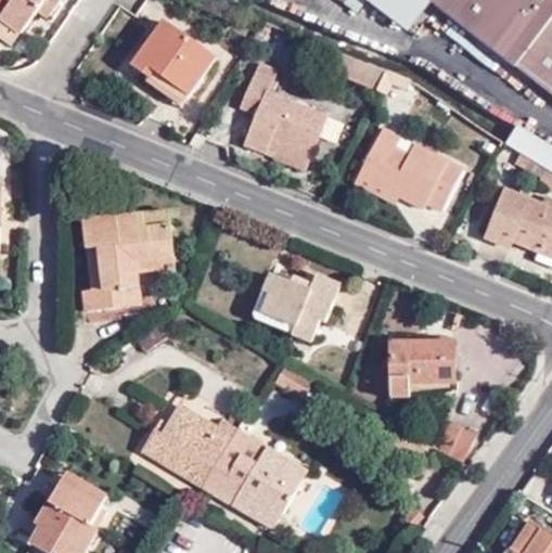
[(0,20),(18,34),(35,11),(42,0),(0,0),(0,20)]
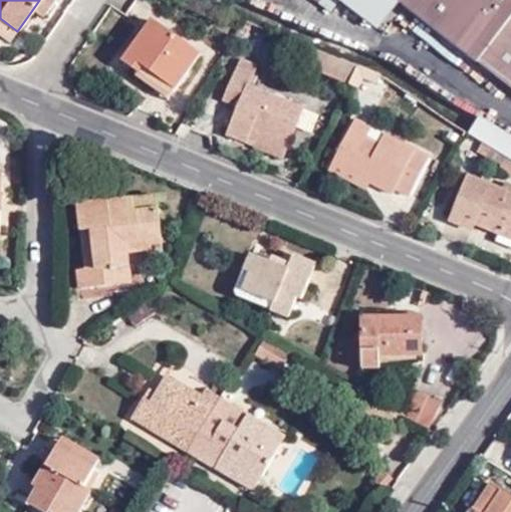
[(39,0),(32,10),(42,16),(53,0),(39,0)]
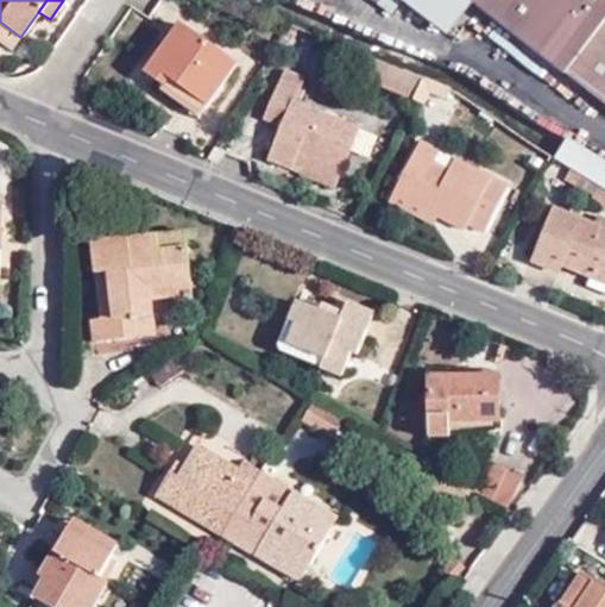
[(402,0),(405,2),(407,0),(468,0),(604,105),(604,0),(402,0)]
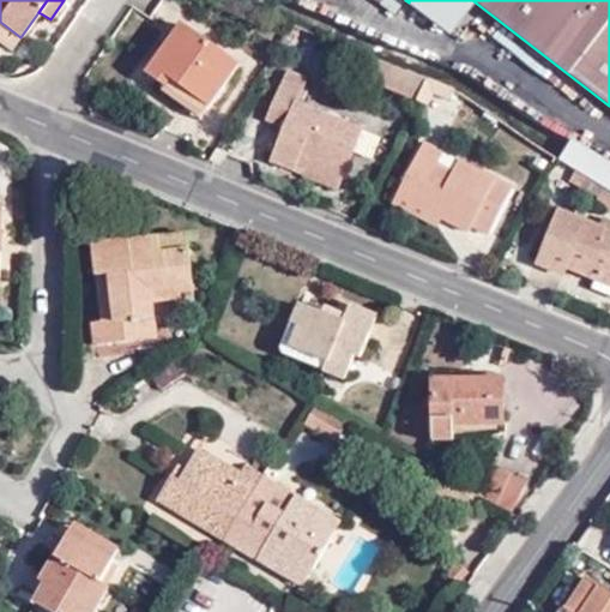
[(170,81),(207,107),(237,65),(179,23),(144,72),(165,88),(170,81)]
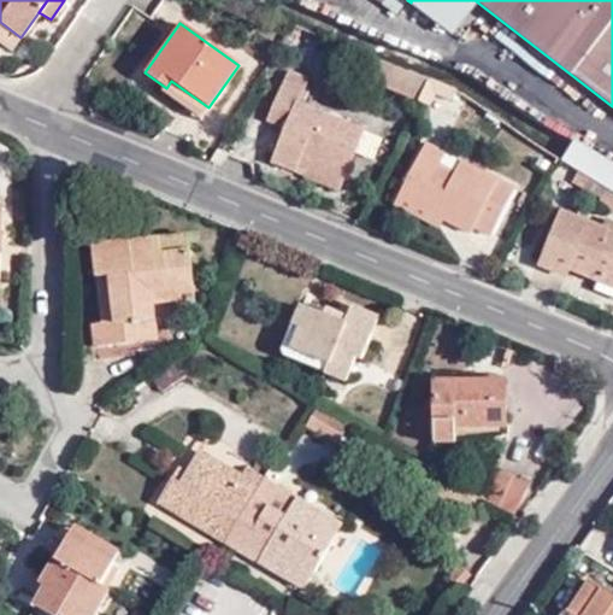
[(417,101),(428,80),(379,58),(370,81),(417,101)]
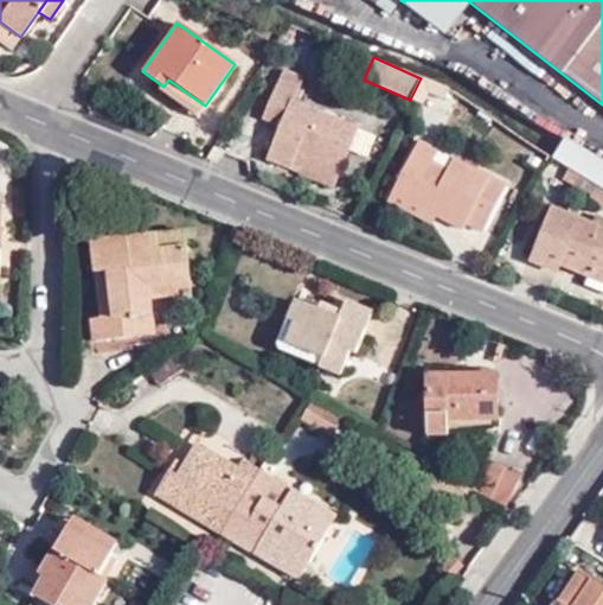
[(332,185),(355,126),(292,100),(301,76),(283,69),(263,118),(280,125),(265,158),(288,167),(289,165),(297,167),(296,171),(332,185)]
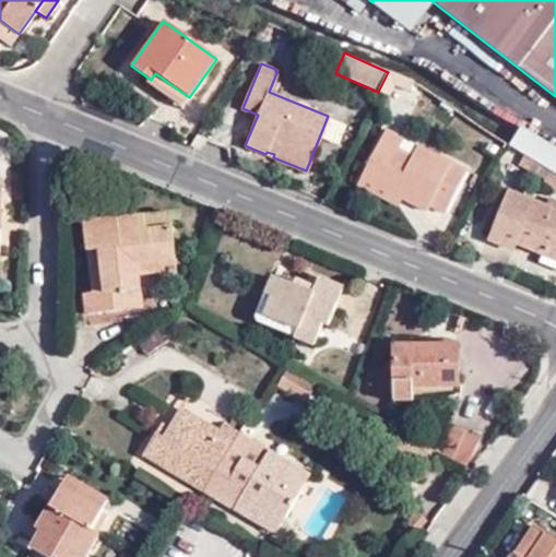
[(180,108),(189,97),(155,73),(151,80),(146,84),(180,108)]
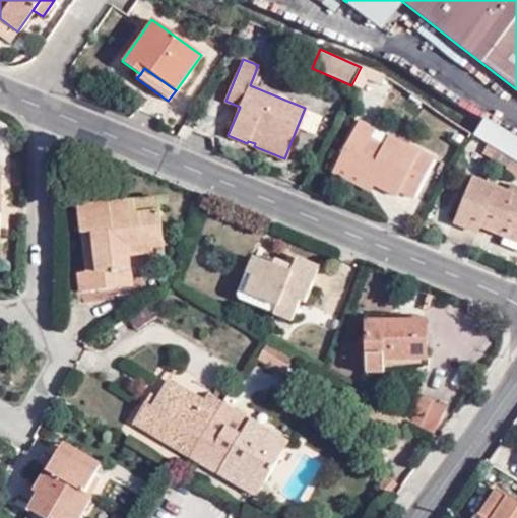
[(307,110),(300,130),(314,135),(321,115),(307,110)]
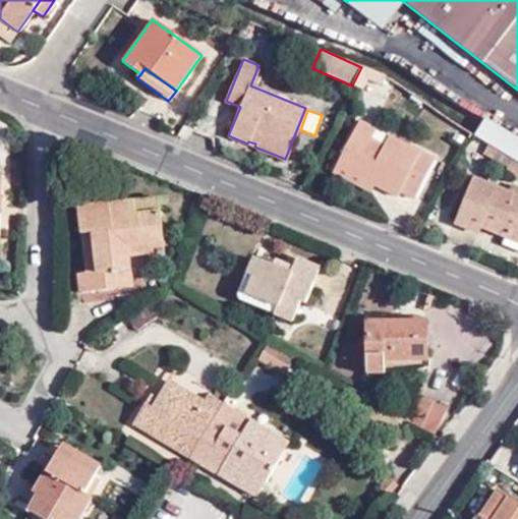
[(335,164),(375,185),(397,196),(399,191),(413,198),(435,157),(359,118),(335,164)]
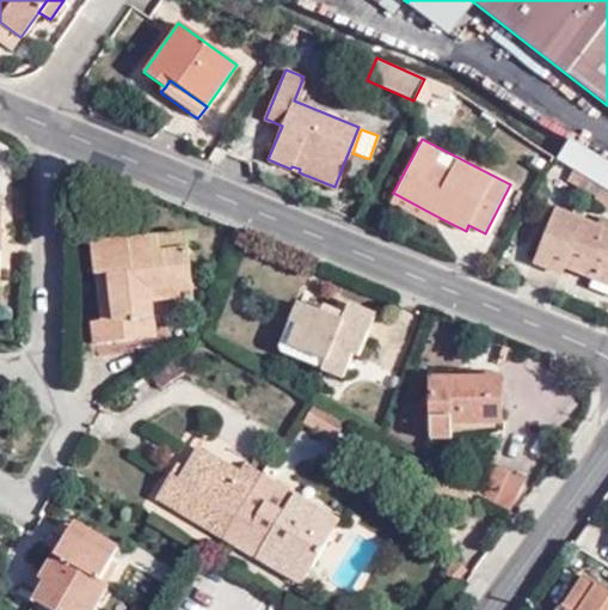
[(607,163),(566,139),(557,157),(607,187),(607,163)]
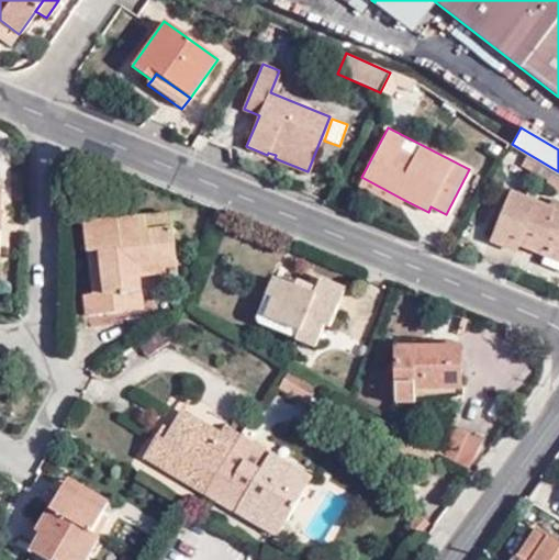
[(544,164),(526,153),(518,166),(536,176),(544,164)]
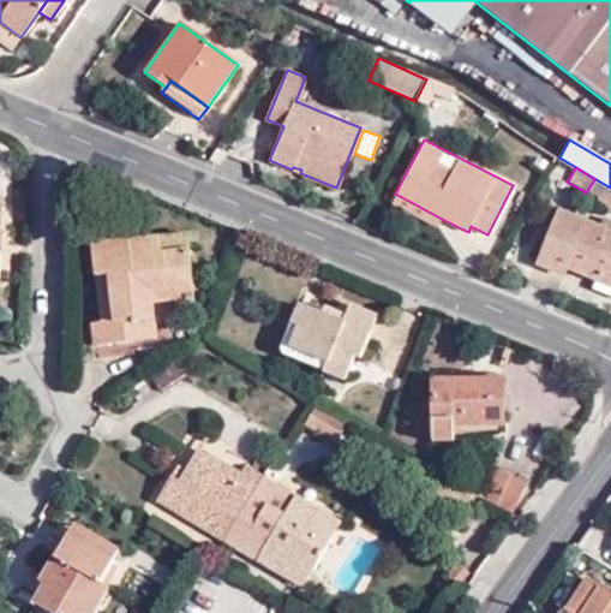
[(610,210),(610,208),(610,189),(603,185),(593,202),(610,210)]
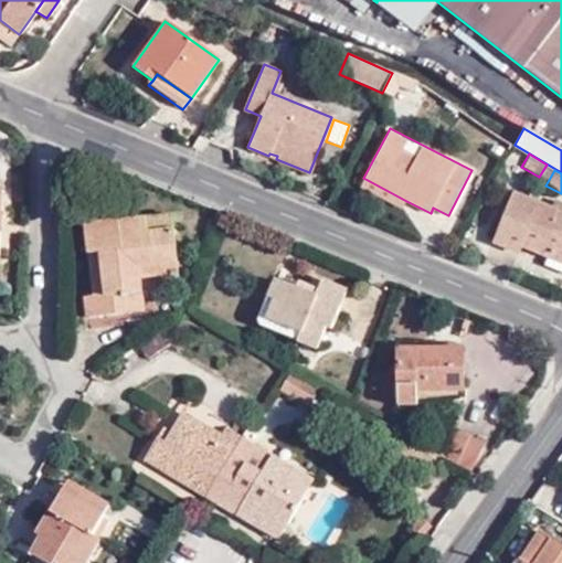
[(402,209),(406,201),(363,178),(359,187),(402,209)]
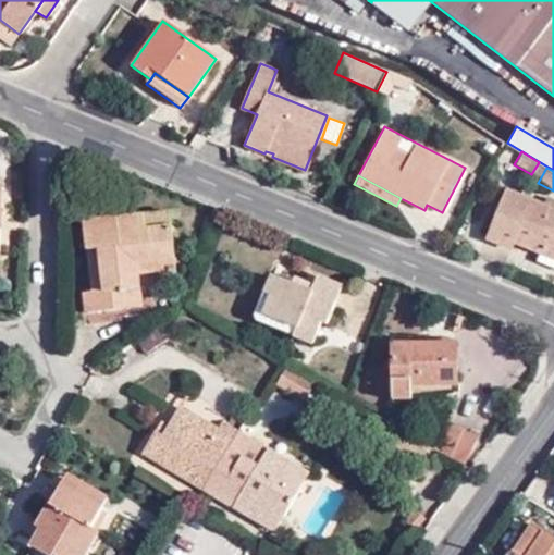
[(539,253),(553,258),(553,197),(546,195),(543,205),(504,188),(484,237),(511,248),(514,243),(539,253)]
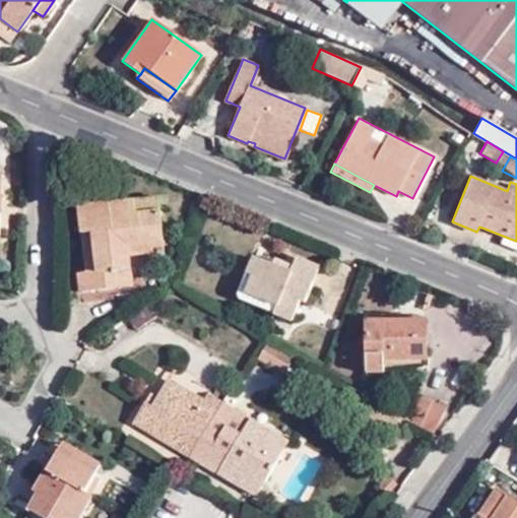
[(95,269),(83,271),(76,272),(78,292),(130,286),(127,256),(126,246),(162,242),(156,198),(75,207),(78,232),(91,231),(95,269)]
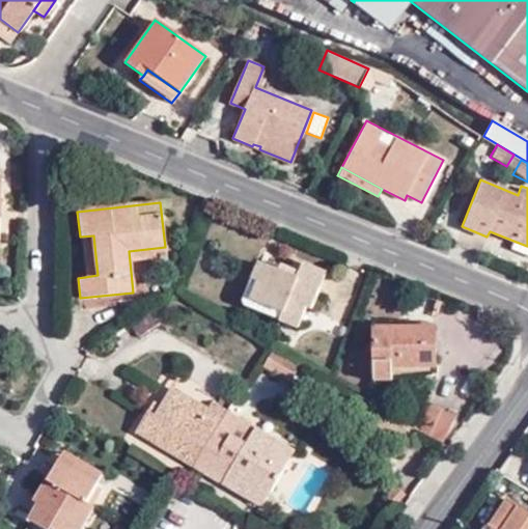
[(80,237),(85,277),(98,275),(93,235),(80,237)]
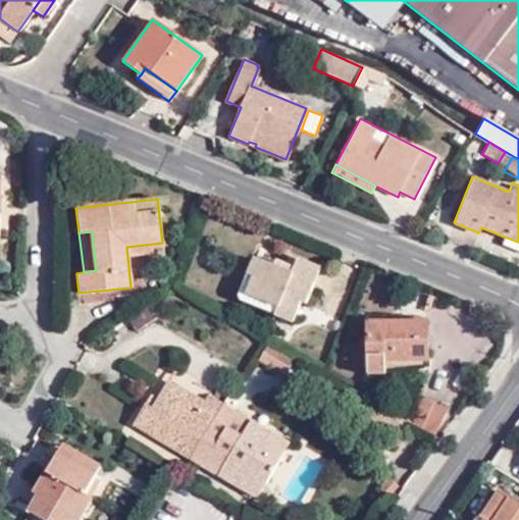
[(518,248),(518,242),(505,237),(503,242),(518,248)]
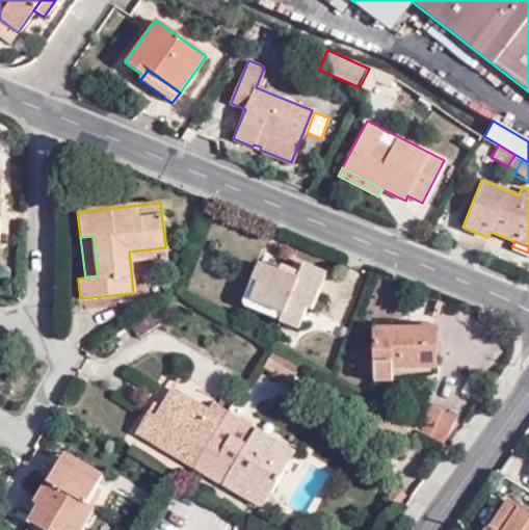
[(129,252),(130,262),(166,258),(165,247),(129,252)]
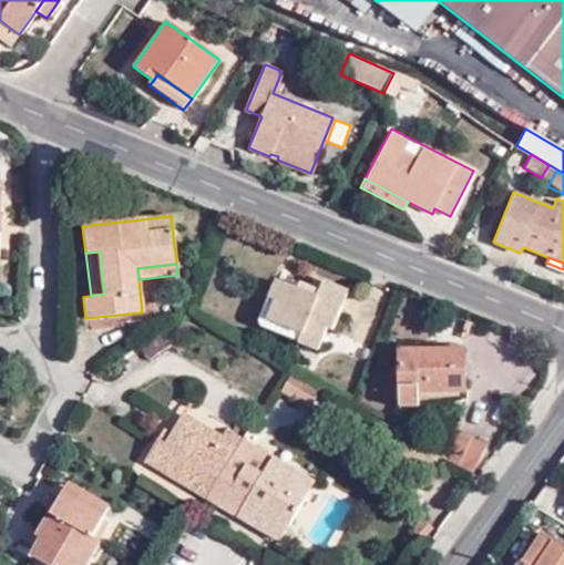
[(300,332),(297,341),(316,349),(325,328),(330,330),(347,290),(322,280),(316,297),(273,279),(265,297),(273,300),(265,318),(300,332)]
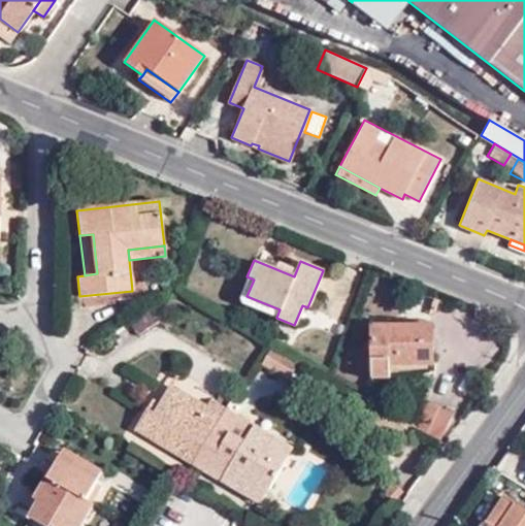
[(241,303),(276,318),(280,309),(247,296),(254,280),(247,276),(239,298),(241,303)]
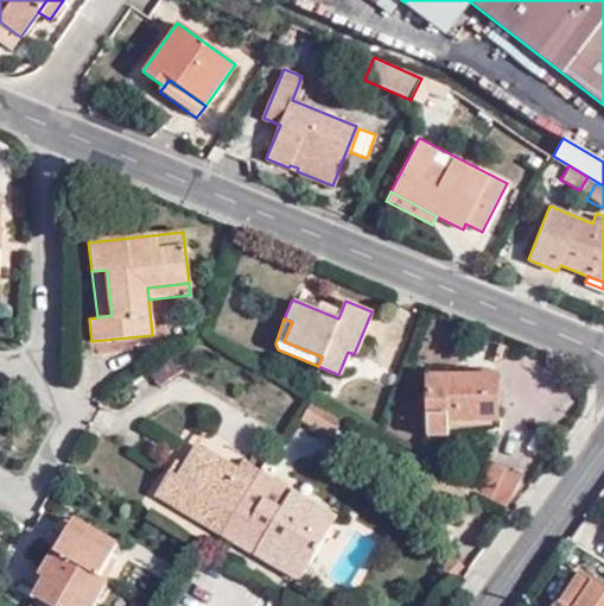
[(171,353),(146,370),(157,386),(182,370),(171,353)]
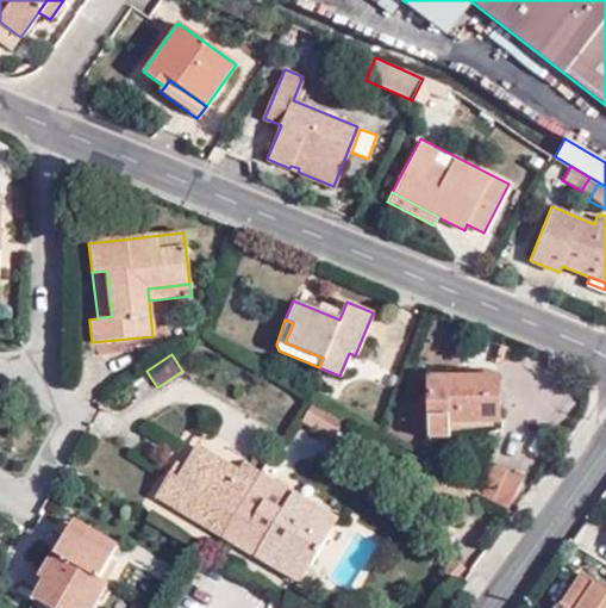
[(498,374),(426,374),(428,436),(499,436),(498,374)]
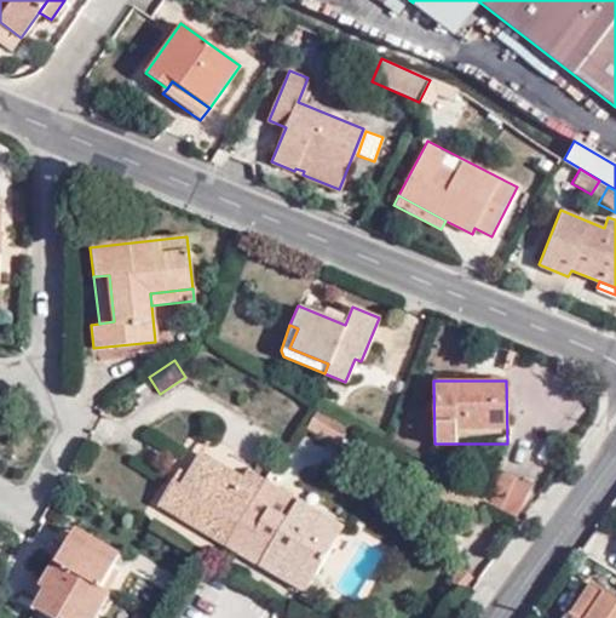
[(347,427),(316,407),(305,427),(337,445),(347,427)]
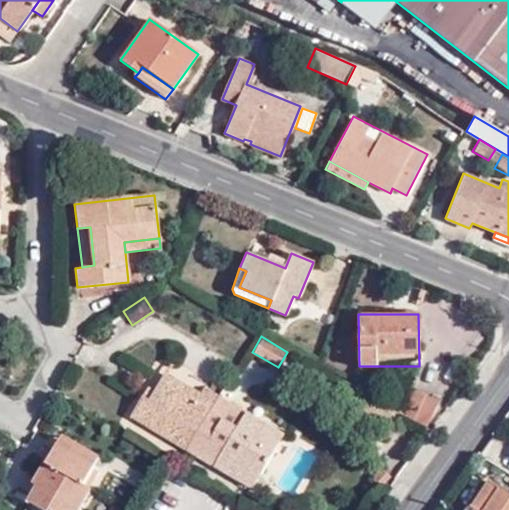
[(186,449),(217,395),(202,387),(199,392),(164,371),(148,399),(141,395),(129,416),(186,449)]
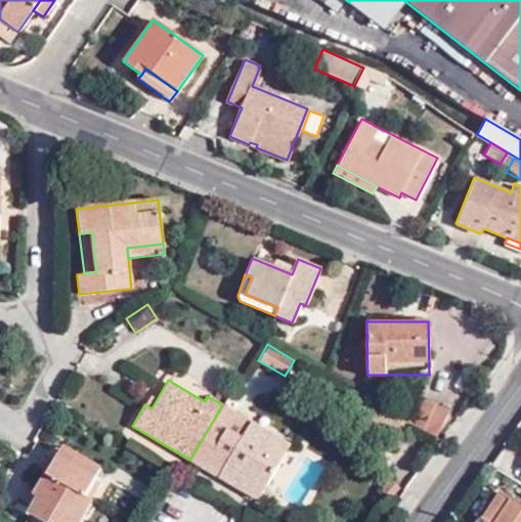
[(408,423),(438,439),(451,410),(419,395),(406,422),(408,423)]
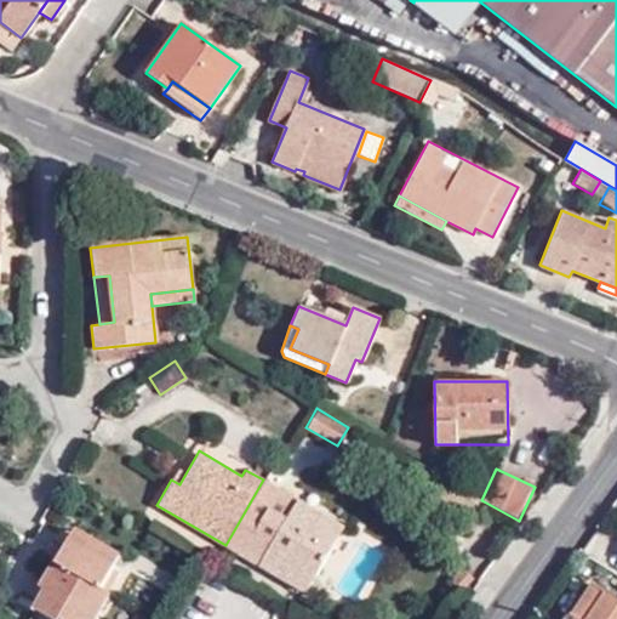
[(342,526),(263,480),(226,545),(303,591),(342,526)]
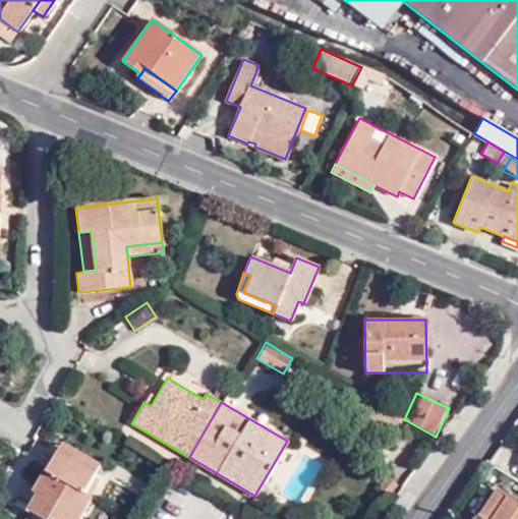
[(61,442),(56,451),(95,473),(100,462),(61,442)]
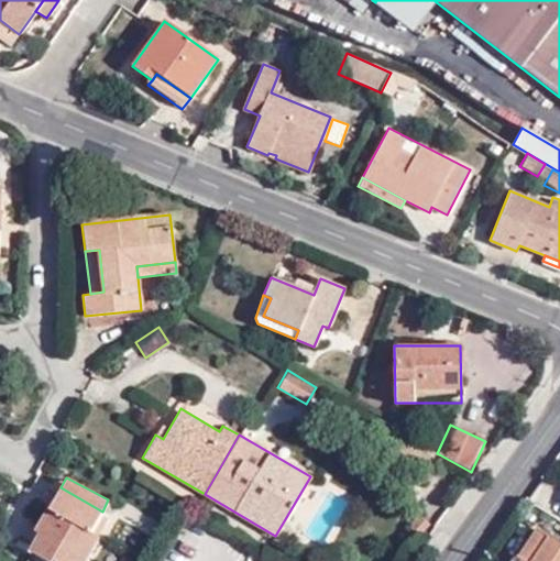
[(102,512),(61,487),(36,532),(40,535),(30,552),(45,560),(84,560),(98,536),(91,532),(102,512)]
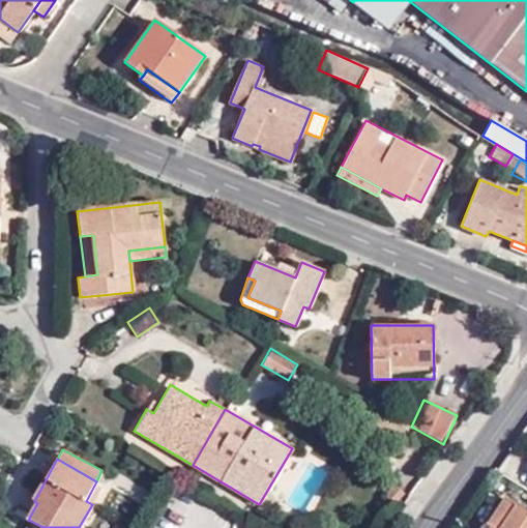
[(392,504),(404,493),(394,484),(383,495),(392,504)]
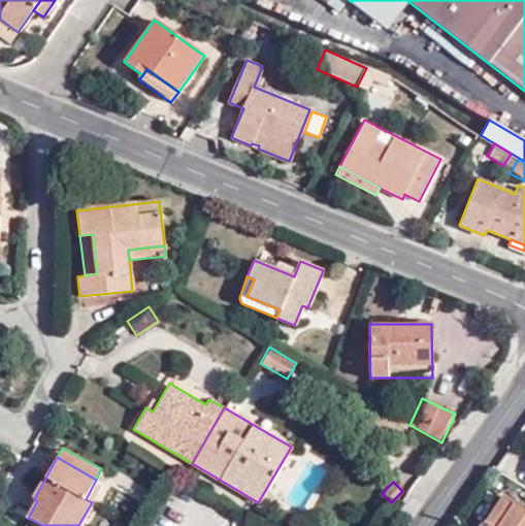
[(524,525),(524,514),(499,496),(481,521),(487,524),(486,525),(524,525)]
